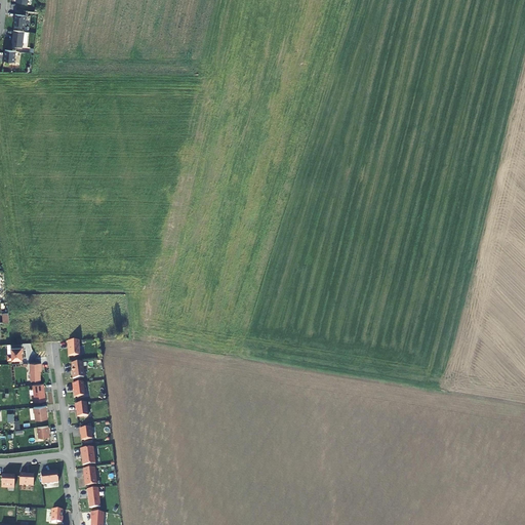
[(15,13),(14,25),(25,26),(26,15),(15,13)]
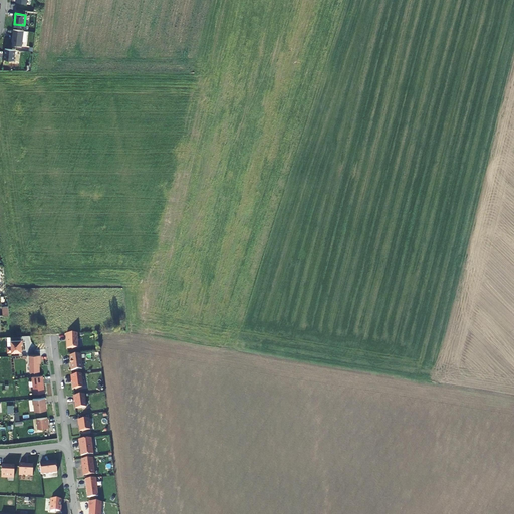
[(24,30),(13,29),(11,44),(22,45),(24,30)]
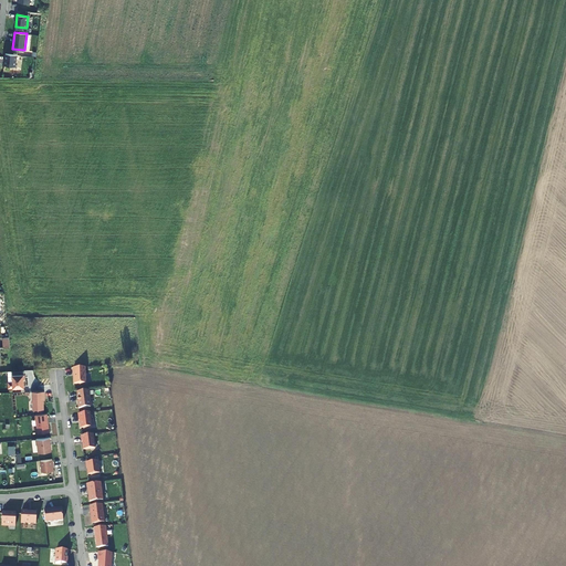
[(18,54),(6,53),(4,65),(16,66),(18,54)]
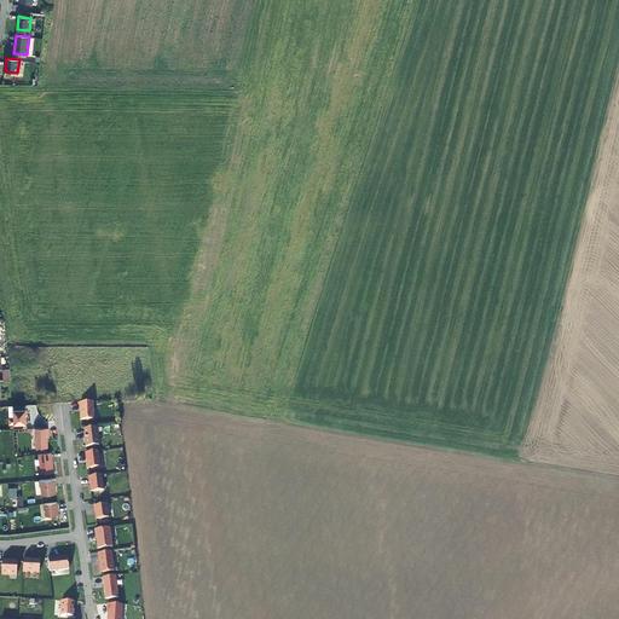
[(93,403),(80,403),(81,420),(94,420),(93,403)]
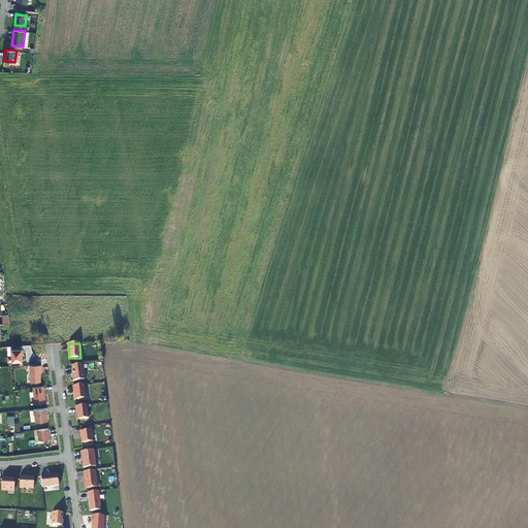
[(8,362),(23,361),(23,354),(24,354),(23,350),(12,350),(12,357),(7,357),(8,362)]
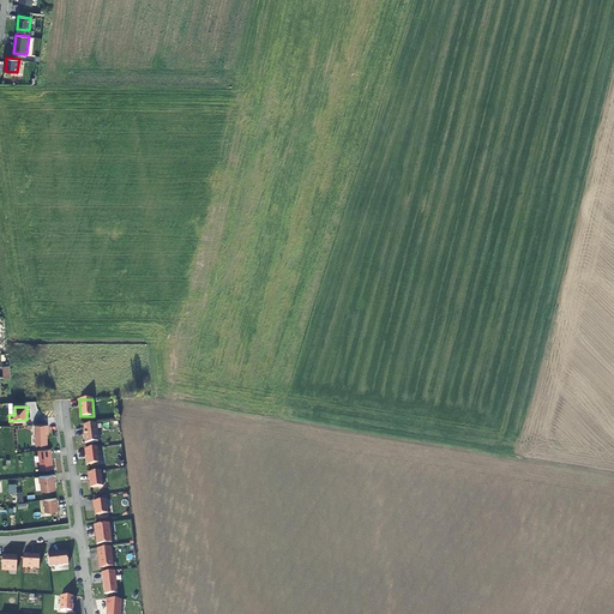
[(96,423),(84,426),(84,432),(85,432),(85,435),(84,435),(85,444),(97,441),(97,434),(96,423)]
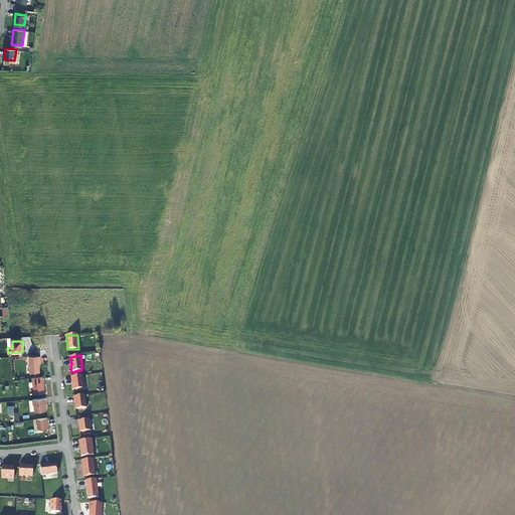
[(41,360),(40,356),(30,356),(30,373),(40,372),(39,360),(41,360)]
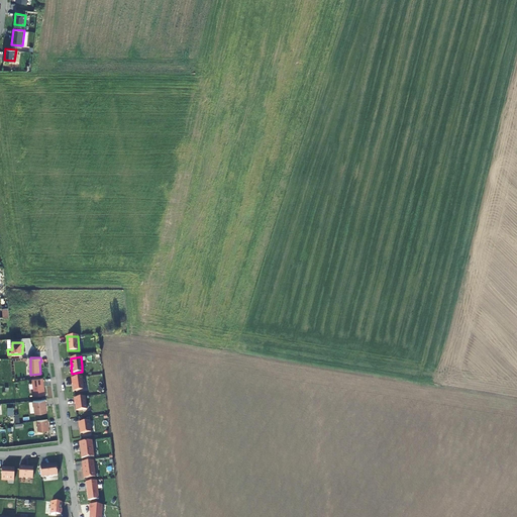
[(82,377),(72,379),(72,385),(73,385),(74,392),(84,390),(82,377)]
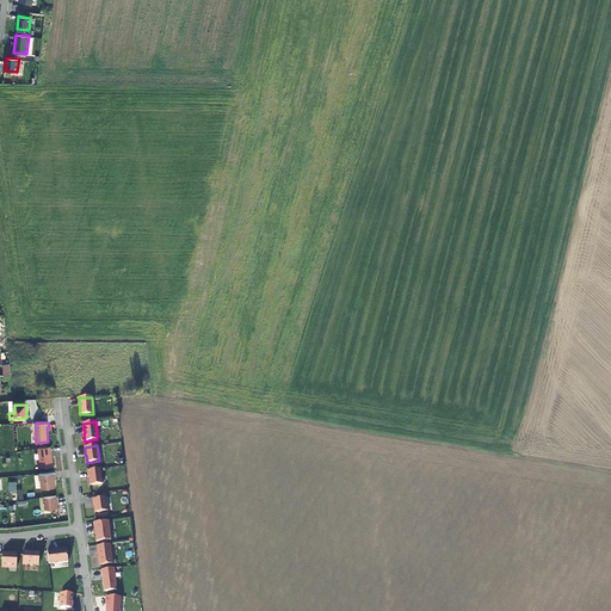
[(54,467),(51,446),(38,448),(41,468),(54,467)]
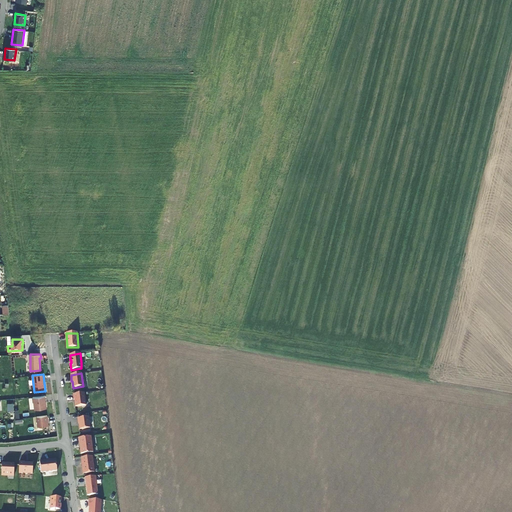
[(84,393),(73,395),(74,400),(75,400),(75,407),(86,406),(84,393)]
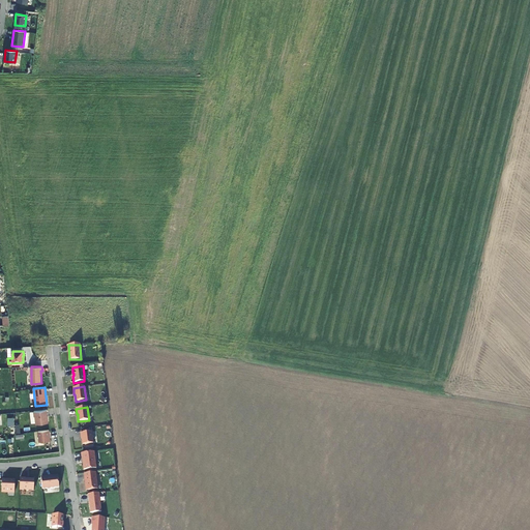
[(48,414),(47,409),(34,411),(34,416),(35,415),(36,423),(49,422),(48,416),(47,416),(47,414),(48,414)]
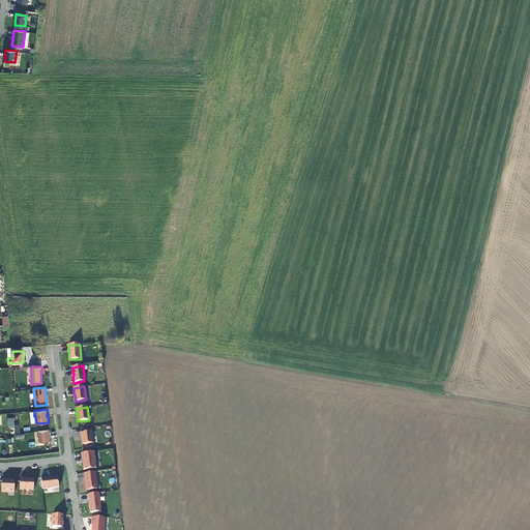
[(51,441),(49,430),(38,432),(39,442),(51,441)]
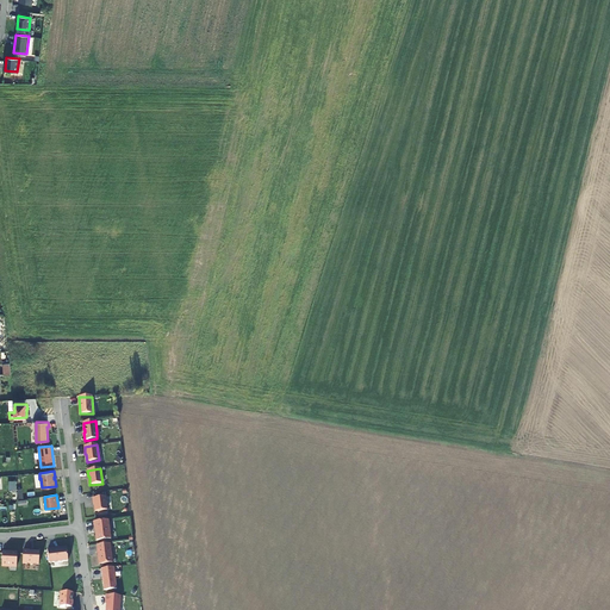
[(105,497),(93,498),(95,512),(107,510),(105,497)]
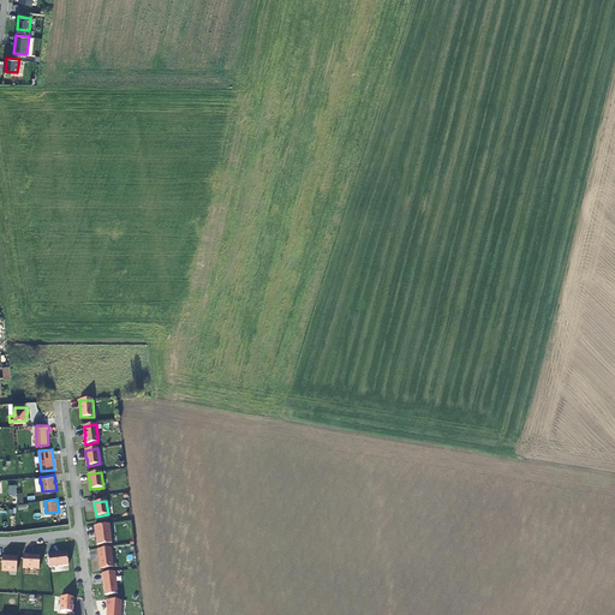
[(109,525),(95,526),(96,537),(97,538),(97,539),(96,539),(97,547),(112,545),(109,525)]
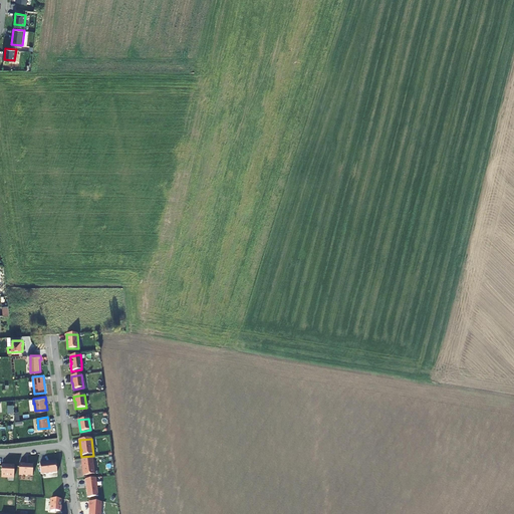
[(92,459),(81,460),(83,476),(94,475),(92,459)]
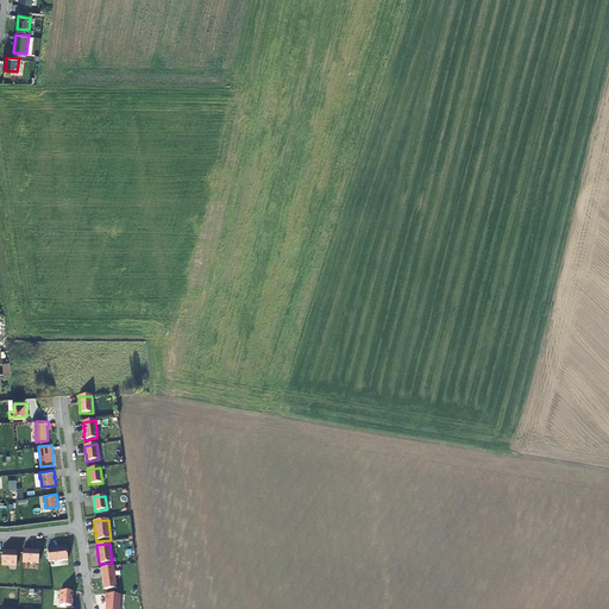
[(46,550),(49,563),(68,560),(67,548),(60,548),(60,550),(57,550),(57,548),(52,550),(52,548),(46,550)]
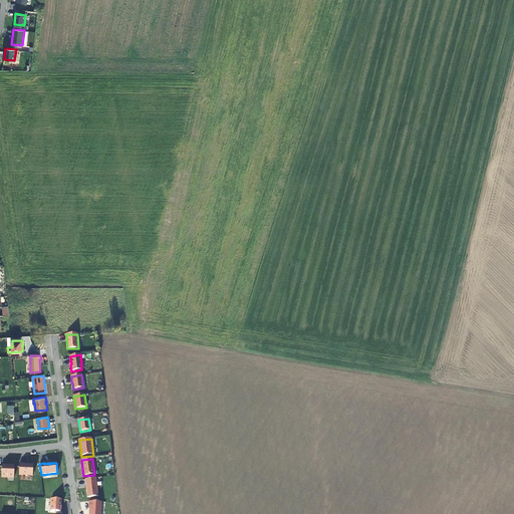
[(24,464),(19,464),(19,475),(32,476),(33,466),(24,465),(24,464)]
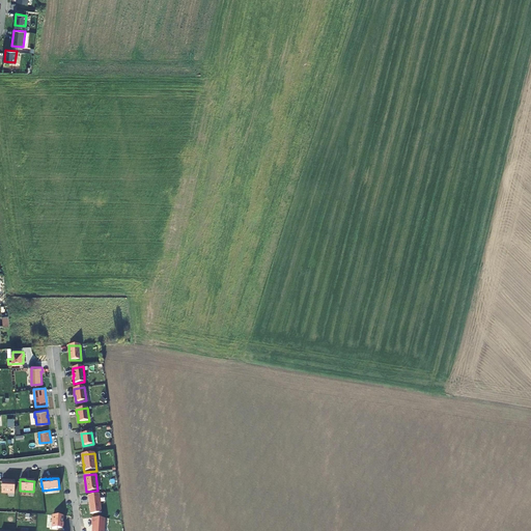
[(100,495),(88,496),(90,514),(102,513),(100,495)]
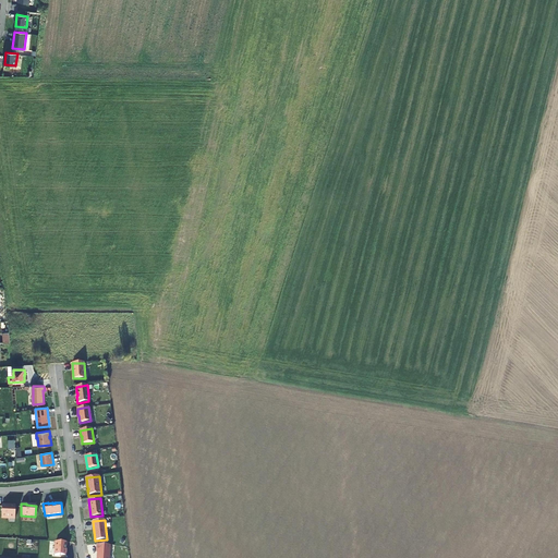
[(65,556),(67,543),(56,542),(55,556),(65,556)]
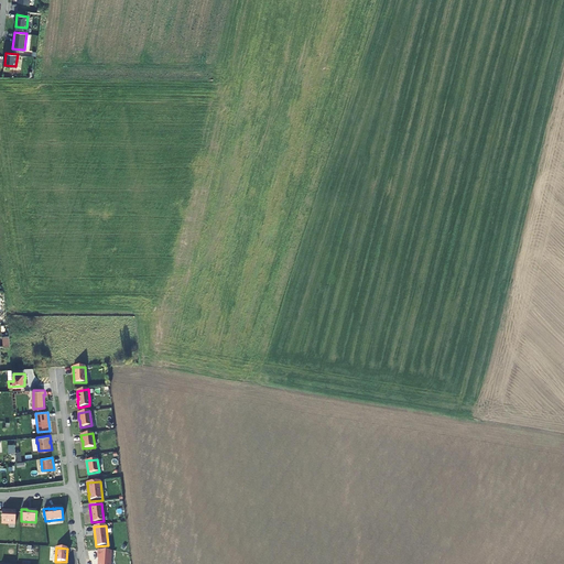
[(110,563),(111,552),(98,551),(97,556),(99,556),(98,563),(110,563)]
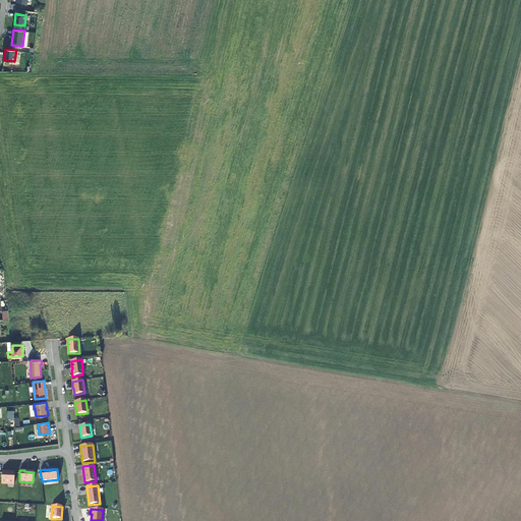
All buildings are outlined.
